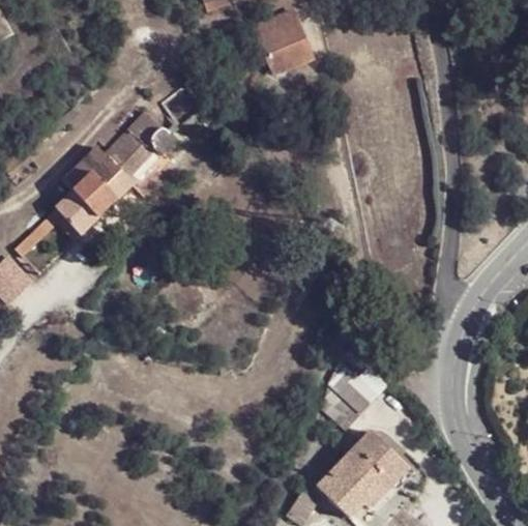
[(203,0),(207,11),(225,6),(223,0),(203,0)]
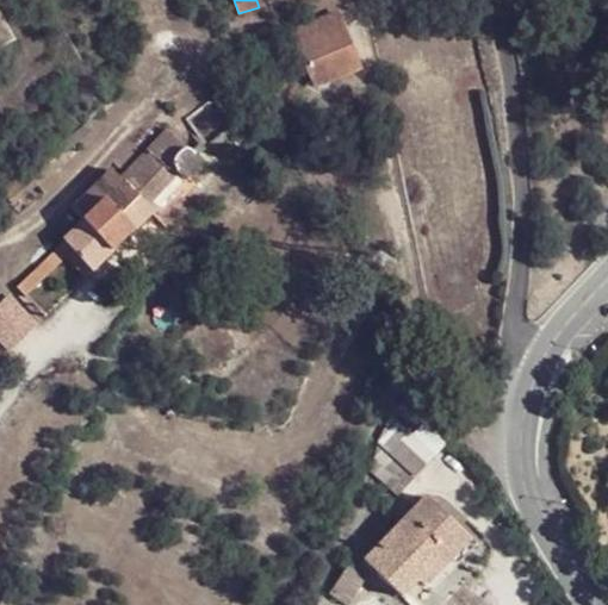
[(334,80),(363,68),(339,10),(292,27),(312,78),(329,72),(334,80)]
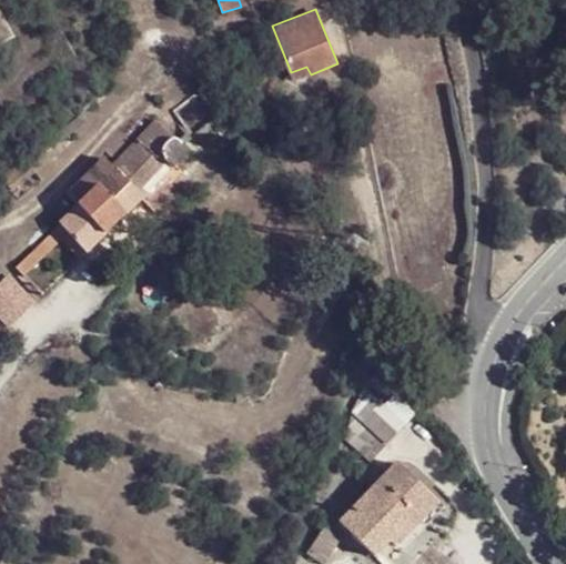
[(59,225),(88,251),(140,198),(130,185),(157,159),(151,151),(161,139),(149,126),(111,169),(112,173),(59,225)]
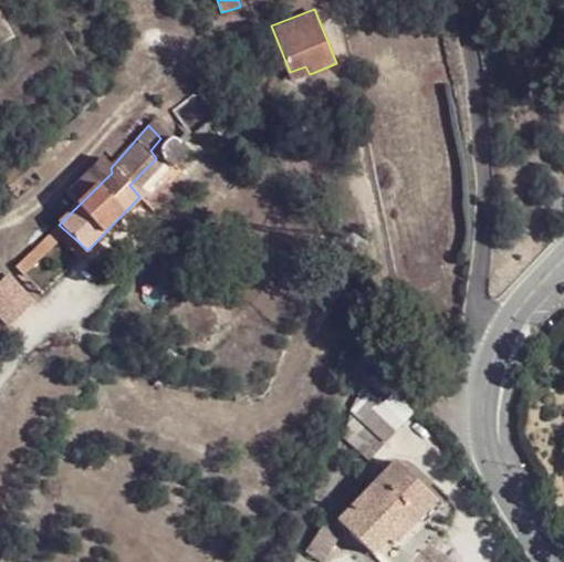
[(190,137),(187,133),(170,146),(176,155),(195,143),(190,137)]
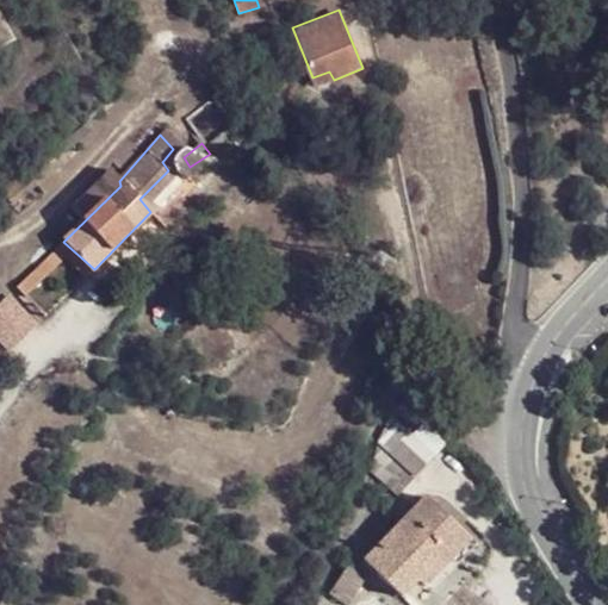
[(84,279),(94,269),(63,242),(14,289),(24,299),(63,261),(84,279)]
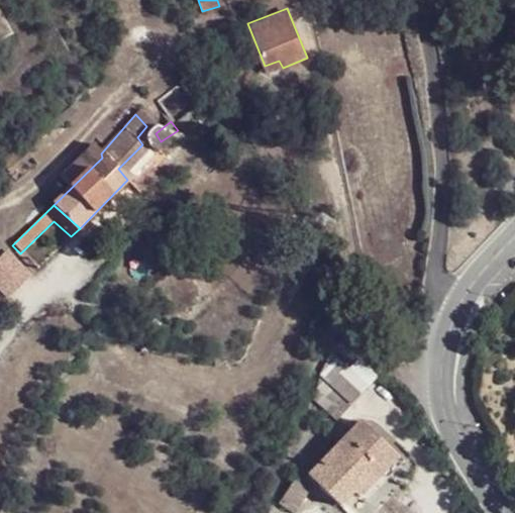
[(0,268),(0,274),(12,286),(16,290),(32,273),(14,254),(0,268)]
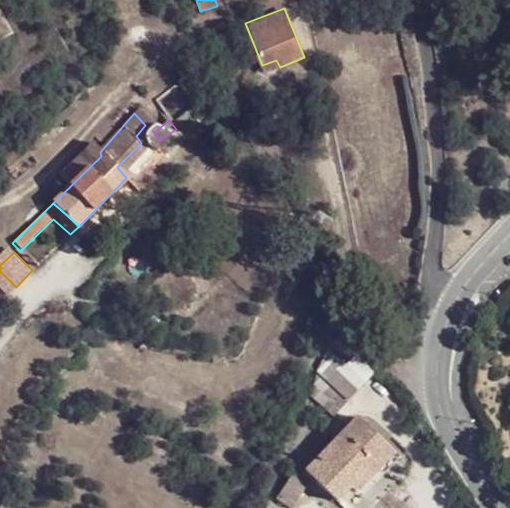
[(0,294),(12,283),(0,271),(0,294)]
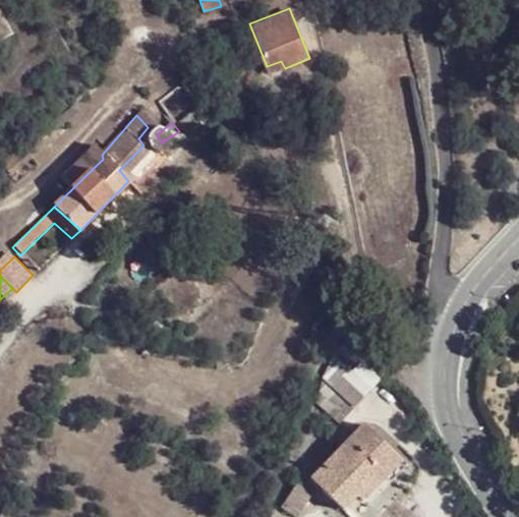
[(340,394),(353,408),(368,391),(348,372),(335,389),(340,394)]
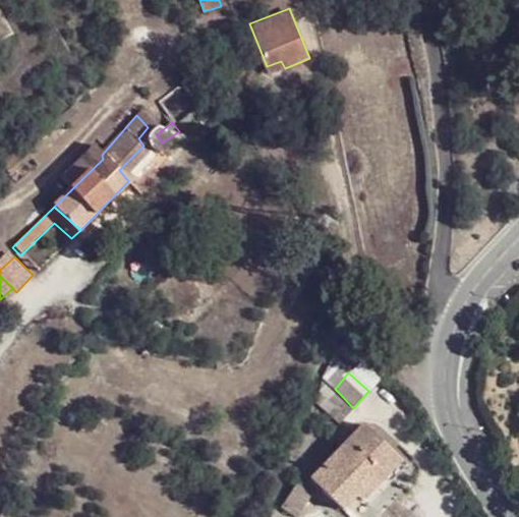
[(342,417),(353,408),(340,394),(324,408),(342,417)]
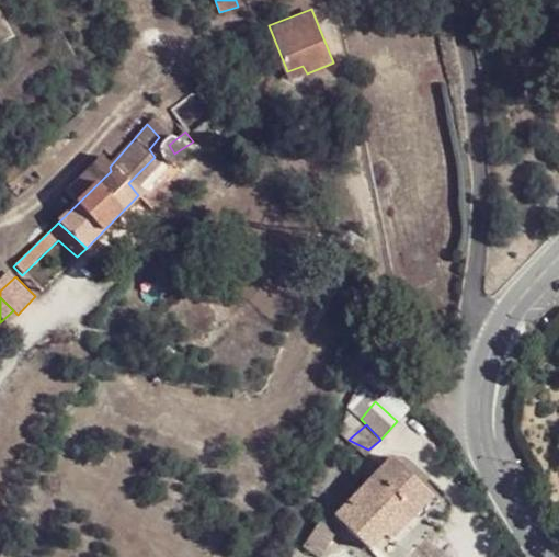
[(356,459),(368,450),(349,440),(344,445),(356,459)]
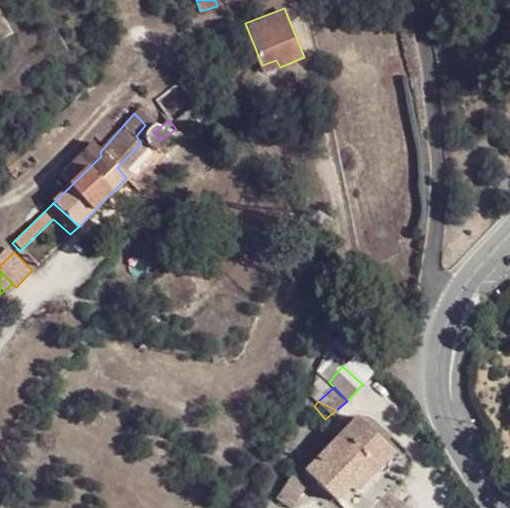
[(368,427),(360,423),(312,476),(340,503),(356,488),(359,490),(395,453),(368,427)]
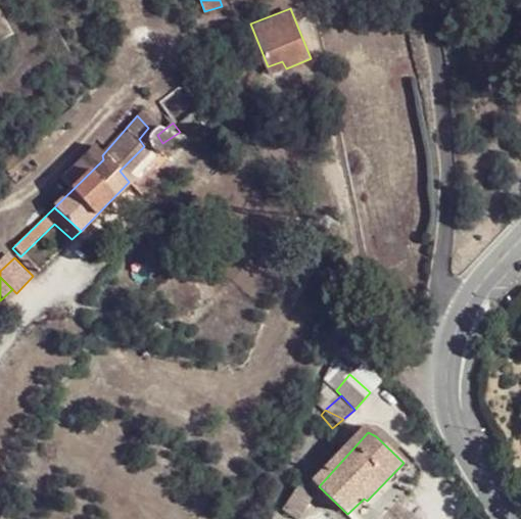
[(416,474),(404,463),(367,501),(380,512),(416,474)]
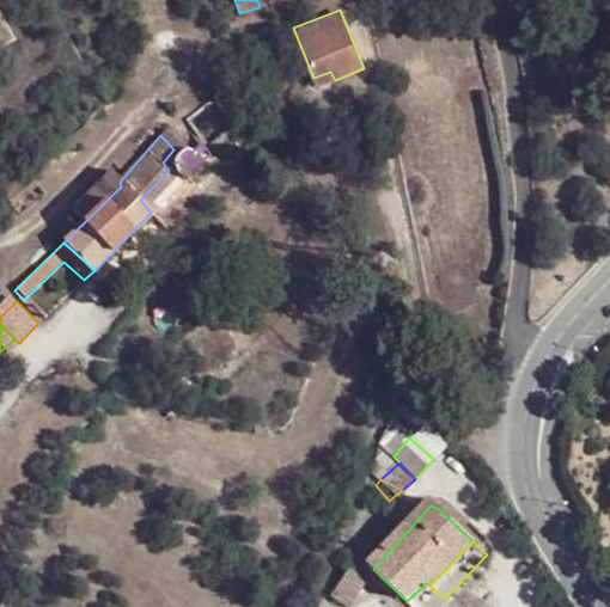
[(346,606),(367,584),(351,568),(328,595),(339,606),(346,606)]
